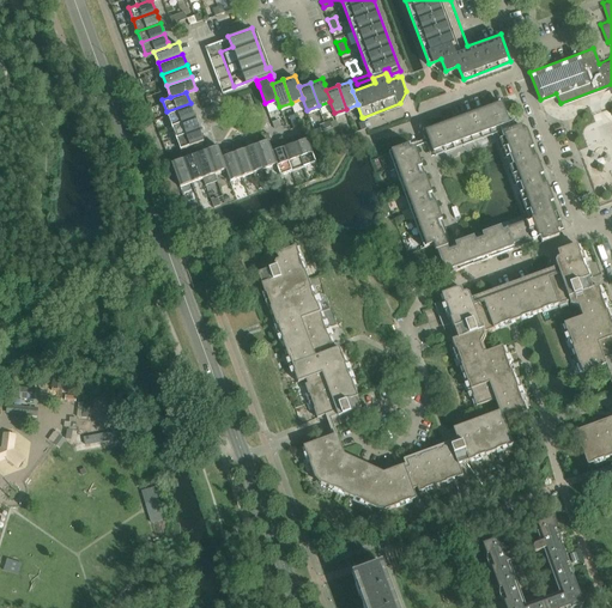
[(397,145),(389,149),(424,244),(432,241),(435,248),(436,248),(437,250),(444,271),(452,268),(455,267),(464,265),(480,257),(482,257),(485,256),(491,254),(508,248),(523,242),(532,239),(532,237),(539,235),(540,239),(558,233),(556,229),(559,228),(549,200),(552,199),(546,181),(543,182),(539,174),(543,172),(535,154),(532,156),(529,146),(533,145),(526,127),(522,128),(521,123),(514,126),(511,120),(509,121),(501,99),(424,127),(428,135),(424,137),(425,140),(430,153),(495,129),(496,129),(528,217),(527,214),(522,216),(523,218),(500,228),(498,224),(482,230),(483,233),(473,237),(472,233),(455,239),(456,243),(443,248),(442,244),(448,242),(446,236),(443,231),(446,231),(441,217),(440,212),(437,212),(435,204),(436,204),(435,199),(429,186),(428,186),(425,177),(426,177),(426,176),(424,172),(419,158),(418,158),(414,151),(416,150),(412,140),(400,145),(397,145)]
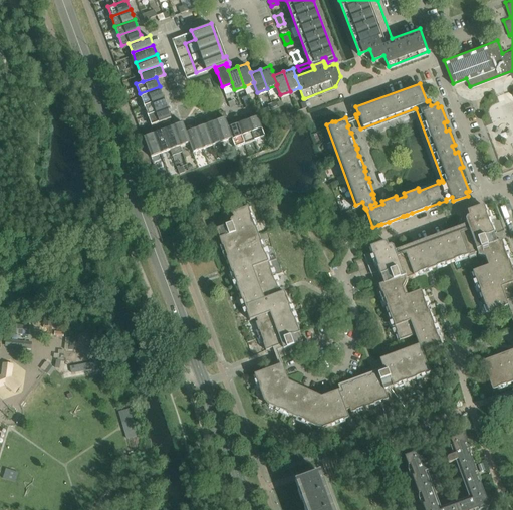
[(140,93),(144,103),(163,96),(160,86),(140,93)]
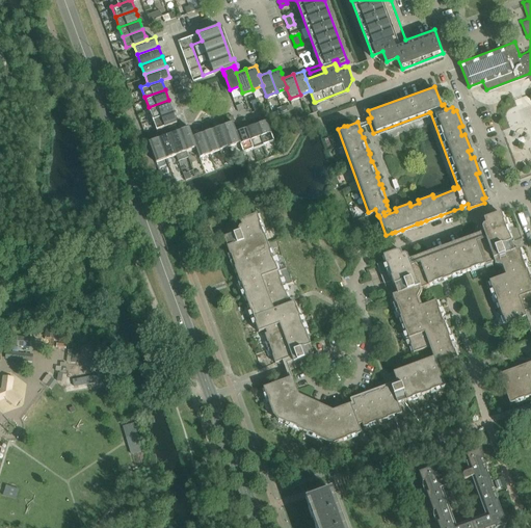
[(149,107),(152,117),(173,109),(168,100),(149,107)]
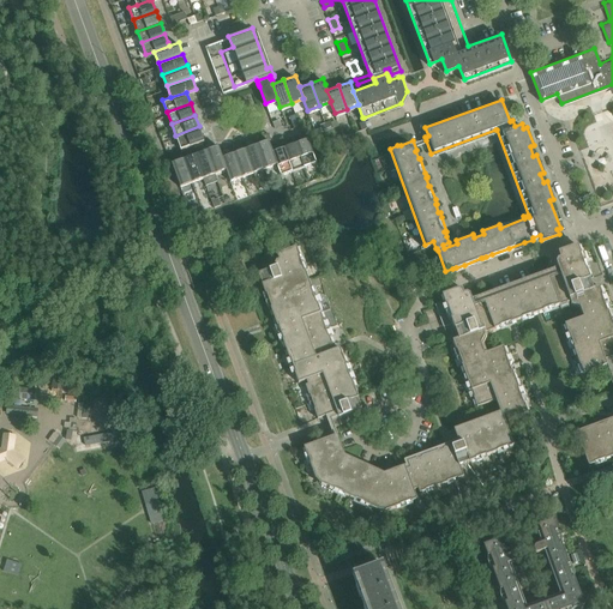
[(205,143),(203,138),(199,126),(175,136),(179,146),(175,148),(178,154),(205,143)]
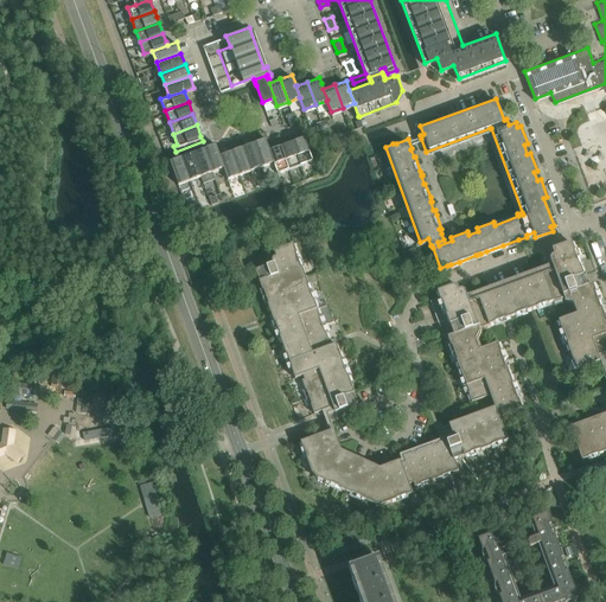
[(300,162),(312,158),(304,135),(305,134),(303,127),(299,129),(298,129),(300,135),(294,138),(292,139),(300,162)]
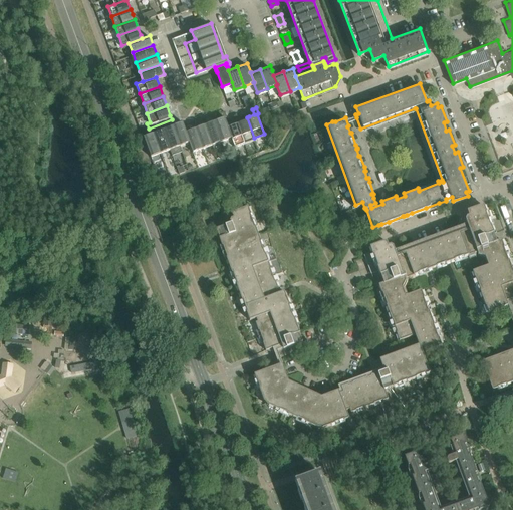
[(224,115),(226,114),(224,108),(220,110),(222,116),(216,118),(214,119),(221,139),(231,136),(231,135),(227,124),(228,124),(224,115)]
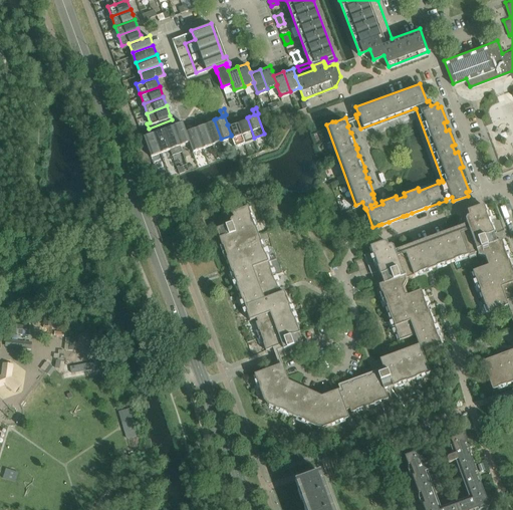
[(249,116),(247,111),(243,112),(245,118),(239,120),(237,121),(244,141),(254,138),(247,117),(249,116)]
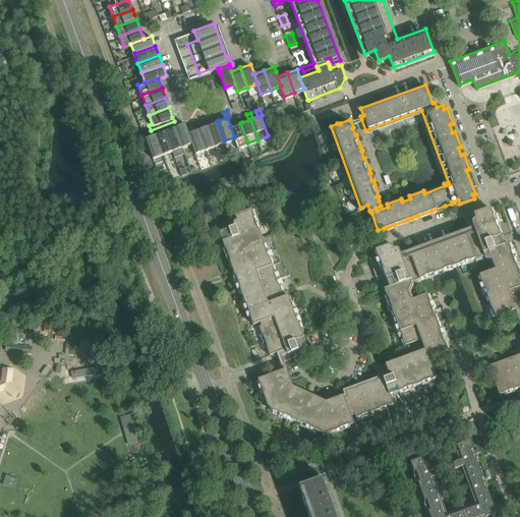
[(219,120),(217,114),(213,116),(215,121),(210,123),(208,124),(215,145),(224,140),(217,121),(219,120)]
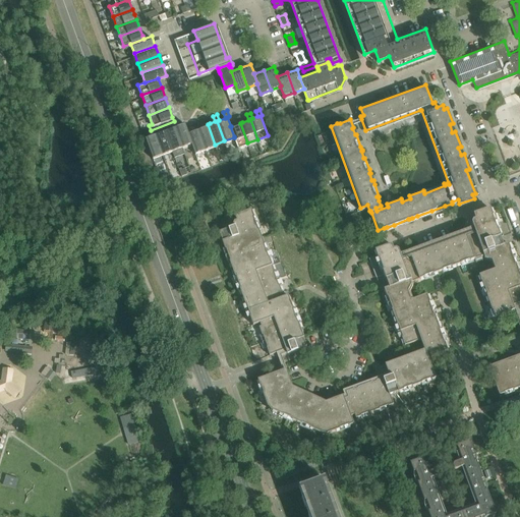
[(242,122),(240,116),(236,118),(238,124),(231,126),(230,126),(234,136),(234,137),(237,147),(247,142),(240,123),(242,122)]
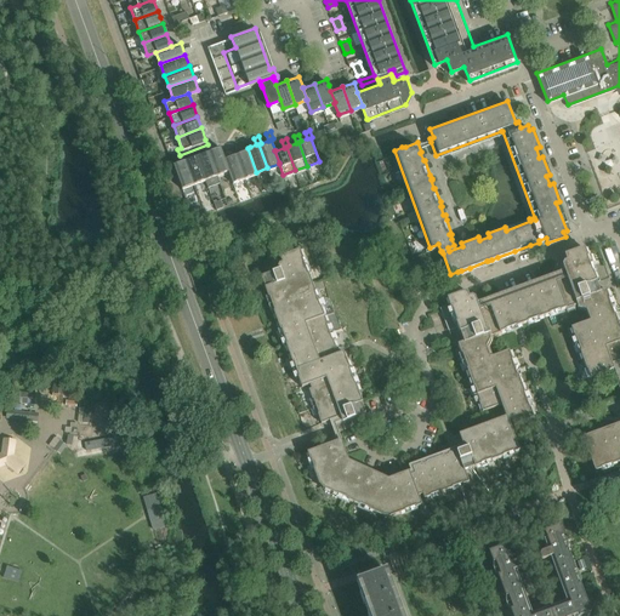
[(250,147),(248,140),(243,142),(245,149),(238,152),(235,153),(244,176),(256,172),(248,148),(250,147)]
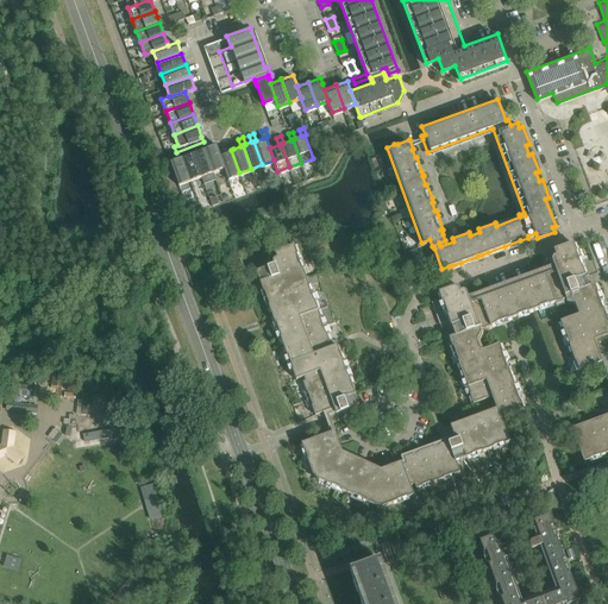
[(215,142),(204,146),(212,170),(223,165),(224,165),(220,153),(215,142)]
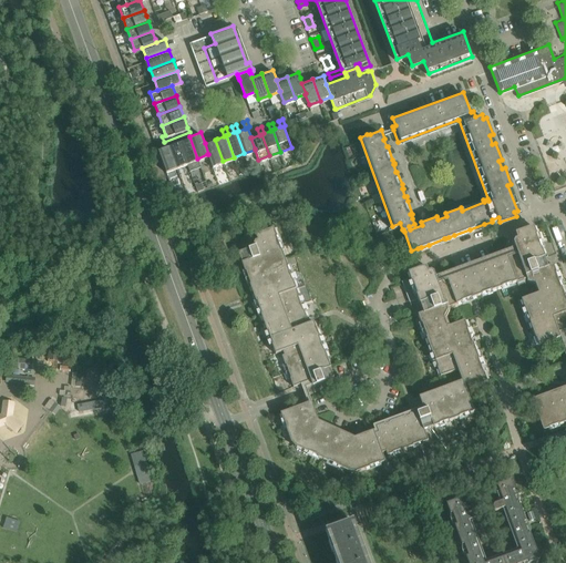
[(217,139),(215,132),(211,134),(213,140),(205,143),(208,154),(207,154),(212,165),(223,161),(215,140),(217,139)]
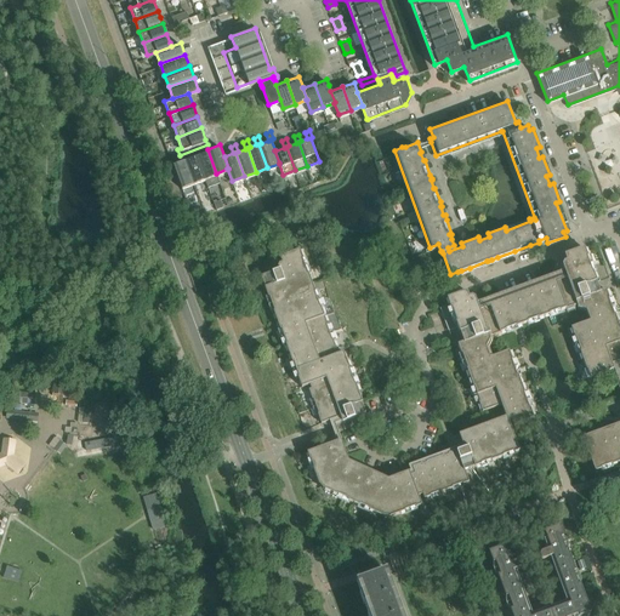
[(205,177),(216,174),(208,149),(197,154),(205,177)]
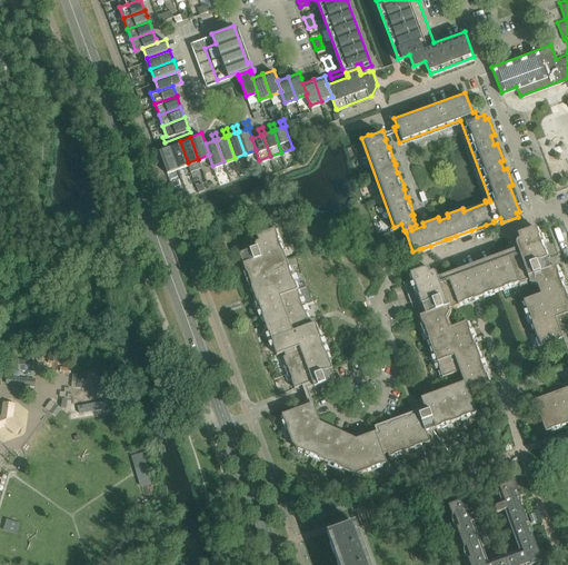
[(177,167),(188,162),(180,141),(169,145),(177,167)]
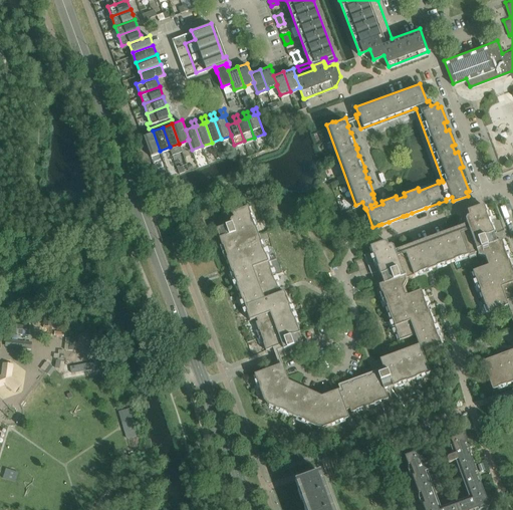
[(153,131),(143,135),(150,155),(160,151),(153,131)]
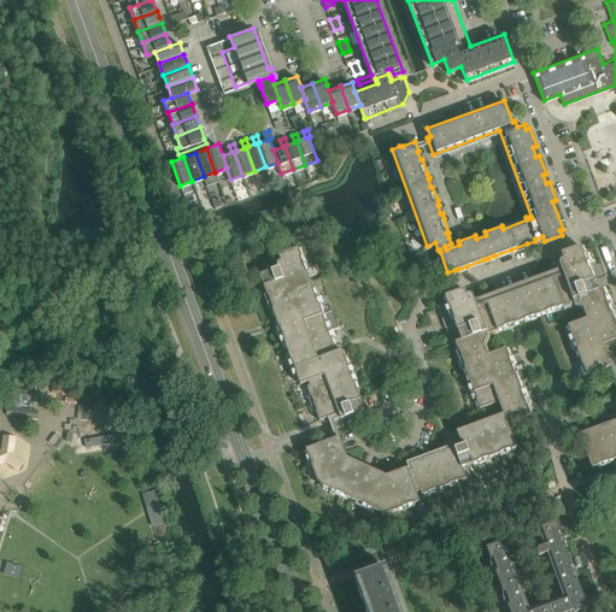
[(335,435),(304,446),(306,452),(308,452),(311,462),(310,463),(316,478),(320,482),(335,489),(335,488),(345,493),(344,493),(356,499),(356,498),(365,502),(373,506),(380,510),(386,511),(418,499),(414,488),(418,487),(420,492),(427,489),(426,488),(436,484),(436,486),(449,481),(447,481),(452,478),(452,480),(458,477),(464,475),(461,464),(464,462),(470,460),(477,458),(476,458),(486,454),(487,454),(499,449),(498,449),(508,446),(509,446),(515,445),(514,442),(514,441),(510,433),(504,416),(508,415),(509,419),(529,412),(526,401),(524,402),(520,388),(521,387),(514,369),(512,370),(508,355),(509,355),(505,346),(486,353),(482,343),(486,336),(486,334),(486,331),(508,323),(512,322),(517,319),(523,317),(539,312),(545,310),(545,309),(555,305),(555,306),(572,300),(573,302),(581,305),(585,316),(567,323),(570,333),(576,346),(575,347),(581,365),(582,365),(585,372),(609,364),(609,363),(606,358),(615,355),(615,354),(615,328),(615,327),(615,325),(610,310),(609,310),(604,295),(604,294),(600,284),(594,287),(593,283),(591,277),(592,277),(588,268),(587,268),(582,253),(580,243),(559,251),(562,257),(559,258),(557,260),(559,265),(500,288),(474,298),(471,293),(468,290),(465,292),(463,286),(444,294),(445,299),(436,302),(436,304),(445,325),(453,322),(456,327),(457,331),(459,336),(453,339),(457,348),(458,348),(463,363),(463,364),(469,382),(470,381),(476,395),(475,396),(479,406),(497,399),(502,411),(502,412),(503,411),(504,415),(496,417),(496,418),(491,419),(490,418),(474,425),(468,428),(468,427),(459,430),(463,441),(459,443),(459,442),(441,448),(443,449),(439,451),(439,449),(423,455),(423,457),(418,459),(417,458),(409,460),(411,466),(385,476),(376,472),(371,470),(356,463),(351,462),(351,460),(342,457),(340,448),(339,449),(338,443),(335,435)]
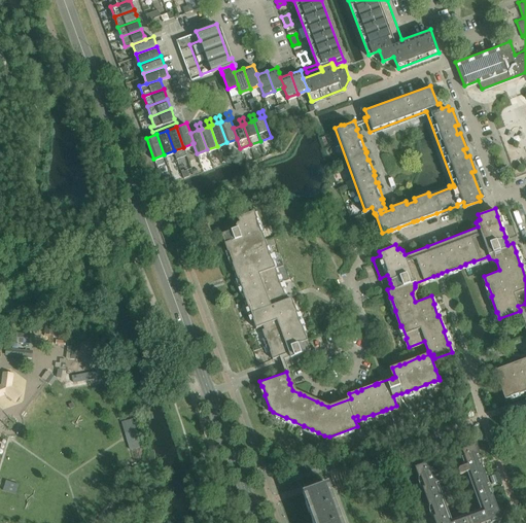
[(280,358),(289,355),(310,348),(306,339),(307,339),(301,323),(300,323),(295,312),(296,311),(290,295),(284,299),(282,293),(284,293),(281,285),(276,273),(277,273),(272,257),(271,257),(266,245),(267,245),(261,230),(260,230),(256,217),(253,209),(237,215),(239,220),(236,221),(235,223),(236,227),(221,232),(224,241),(223,241),(225,247),(234,270),(237,277),(238,277),(242,288),(241,289),(247,305),(248,305),(252,317),(255,325),(261,323),(263,326),(260,327),(264,336),(265,336),(270,348),(269,348),(272,356),(278,354),(280,358)]
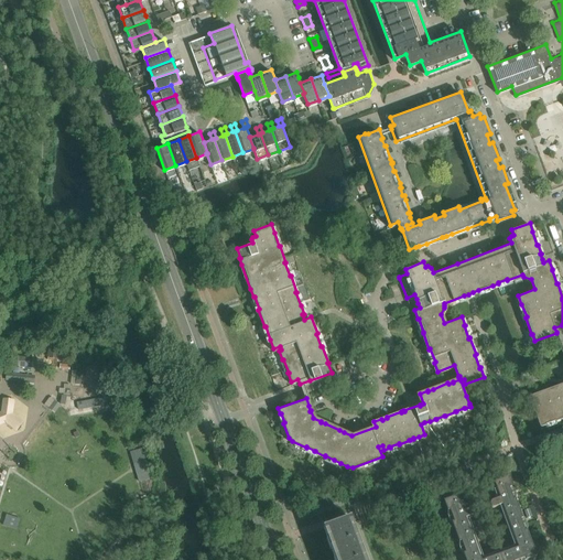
[(15,363),(32,364),(32,353),(15,352),(15,363)]
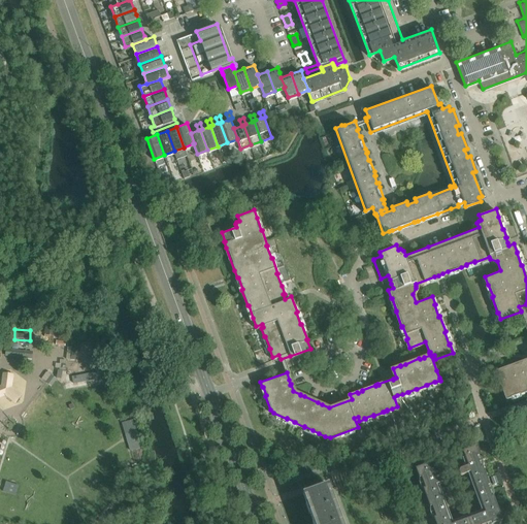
[(5,347),(5,353),(31,355),(32,349),(5,347)]
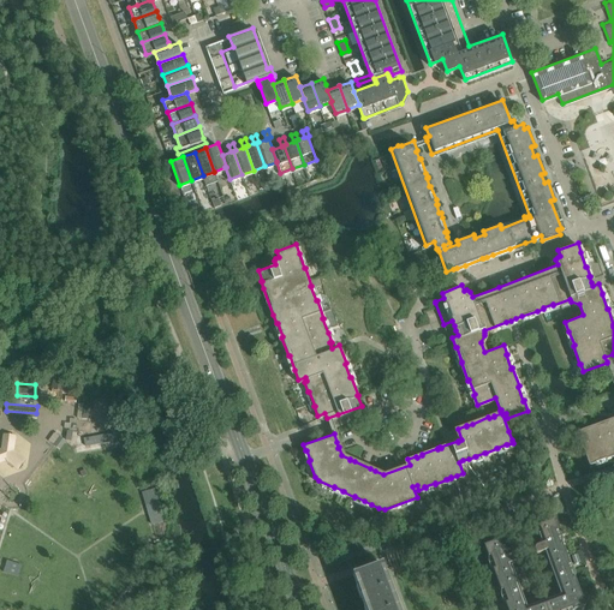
[(613,418),(591,426),(591,428),(585,430),(585,429),(577,432),(588,462),(594,460),(604,456),(613,453),(613,418)]
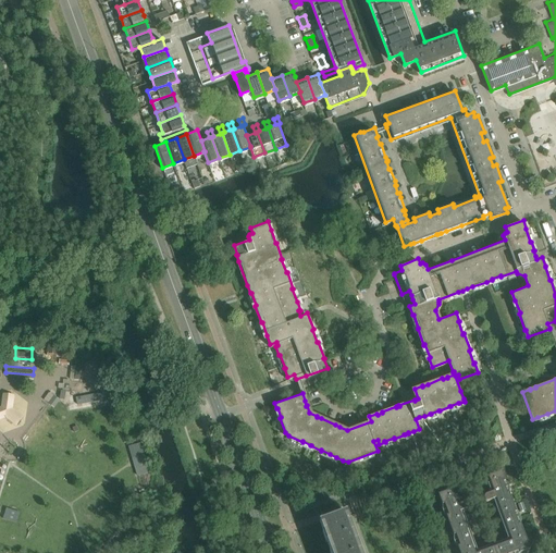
[(1,404),(0,404),(0,415),(4,414),(15,422),(22,414),(11,406),(13,392),(2,391),(1,404)]
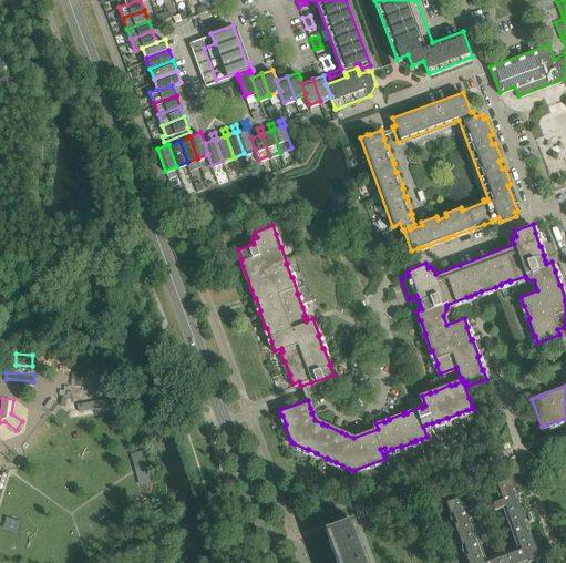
[(139,474),(152,471),(148,459),(135,462),(139,474)]
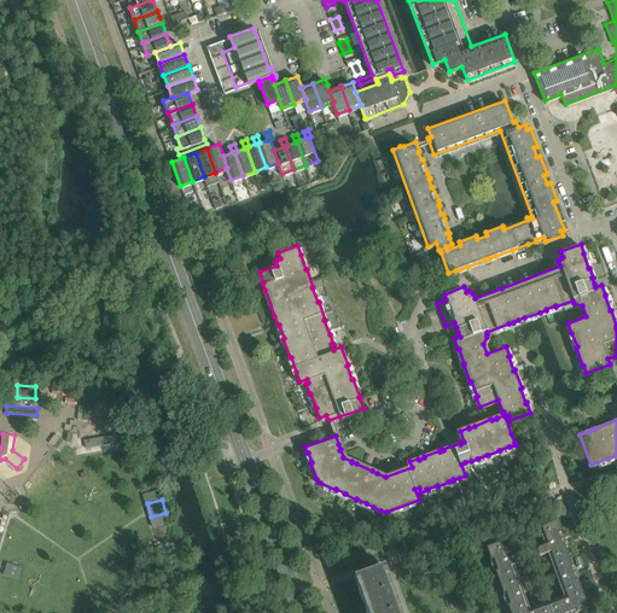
[(507,558),(504,548),(500,539),(485,546),(490,556),(493,555),(498,568),(495,570),(502,591),(505,590),(510,602),(507,603),(510,612),(563,612),(575,608),(576,611),(587,606),(582,591),(577,577),(575,578),(570,566),(572,565),(564,543),(562,544),(557,532),(559,531),(556,520),(541,525),(543,532),(547,542),(539,546),(537,547),(536,548),(536,549),(536,550),(537,552),(539,553),(540,553),(541,553),(549,550),(568,597),(527,612),(510,565),(518,561),(519,561),(519,560),(521,559),(521,558),(521,556),(519,556),(519,555),(518,555),(518,554),(517,554),(516,554),(507,558)]
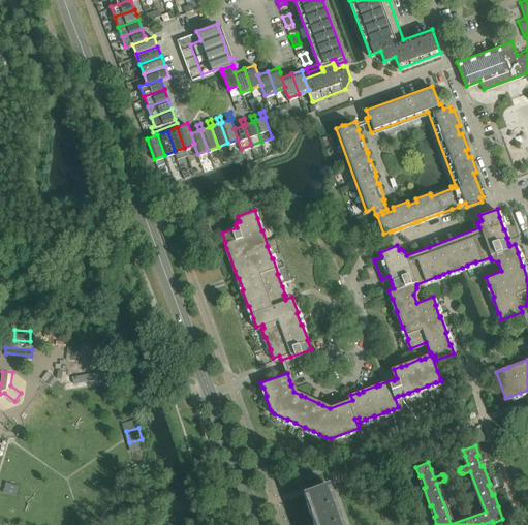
[(304,493),(315,524),(343,524),(328,484),(304,493)]
